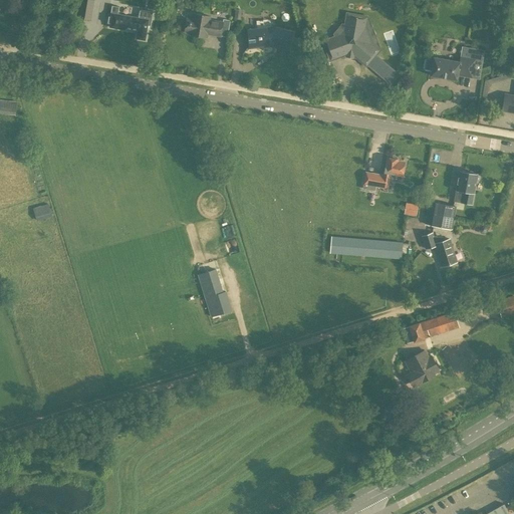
[(106,14),(104,21),(107,21),(107,25),(121,27),(121,25),(136,27),(134,36),(142,37),(145,23),(148,23),(150,10),(137,8),(136,16),(114,12),(116,5),(109,3),(107,14),(106,14)]
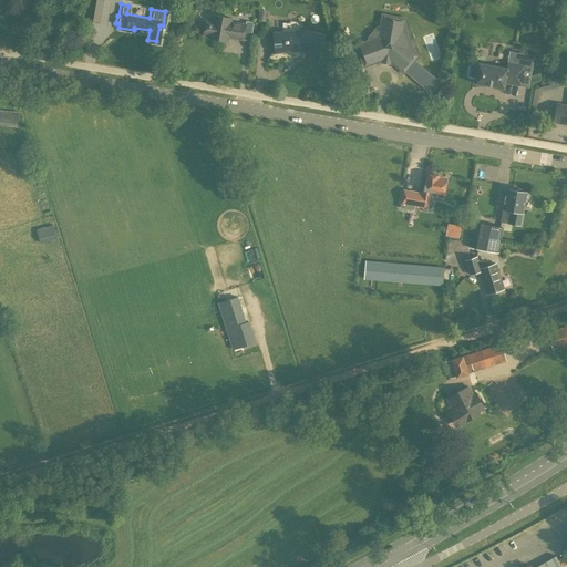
[(206,23),(204,34),(212,35),(210,38),(228,41),(228,37),(244,40),(246,24),(232,22),(233,18),(215,16),(213,24),(206,23)]
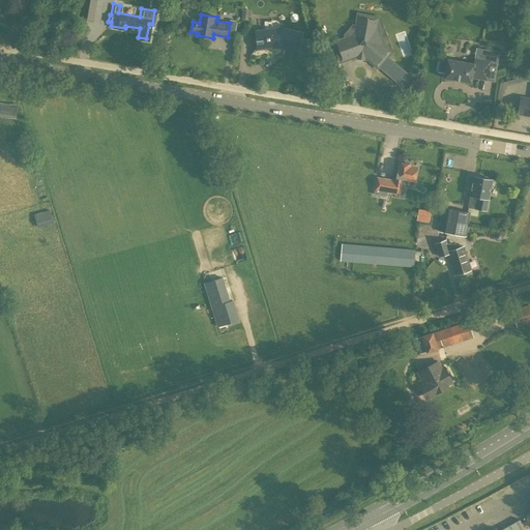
[(337,33),(337,42),(335,42),(342,60),(358,55),(365,56),(378,66),(390,52),(379,43),(382,40),(379,32),(375,32),(378,19),(359,15),(357,25),(349,25),(344,30),(337,33)]
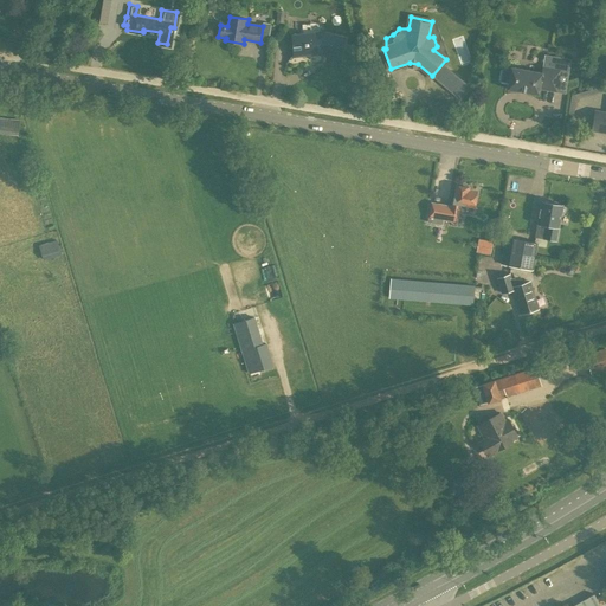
[(321,53),(341,58),(346,39),(321,33),(292,36),(295,56),(321,53)]
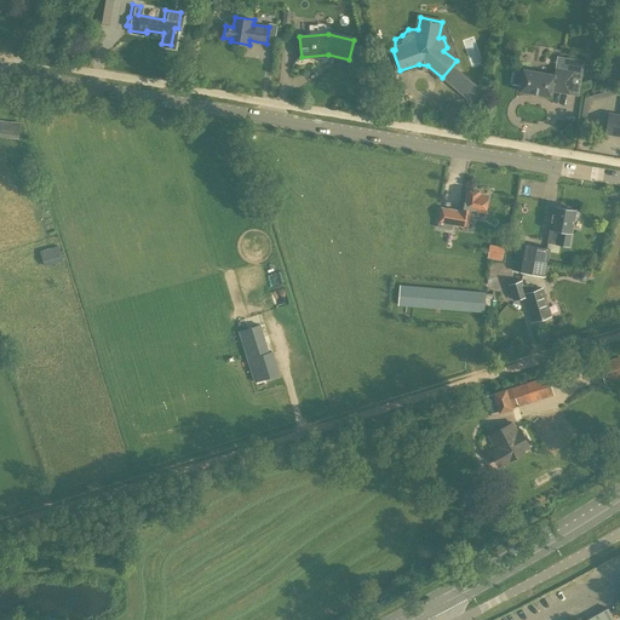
[(521,84),(520,91),(551,97),(552,91),(569,93),(574,72),(556,68),(555,74),(523,69),(523,73),(514,72),(512,82),(521,84)]
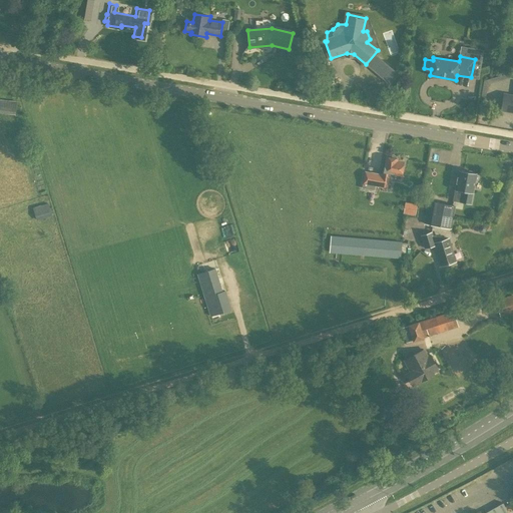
[(512,71),(486,80),(487,84),(512,76),(512,71)]
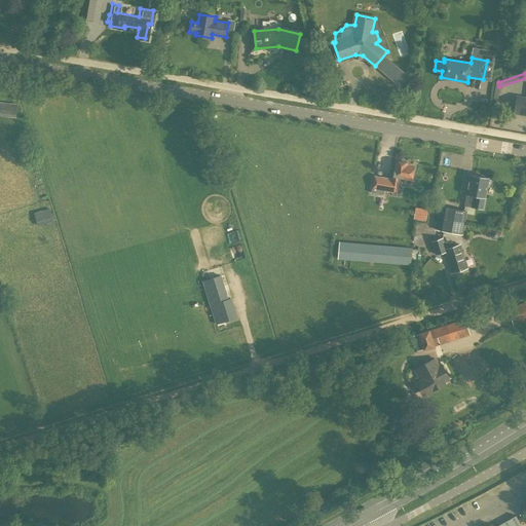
[(525,97),(517,96),(515,112),(525,114),(525,97)]
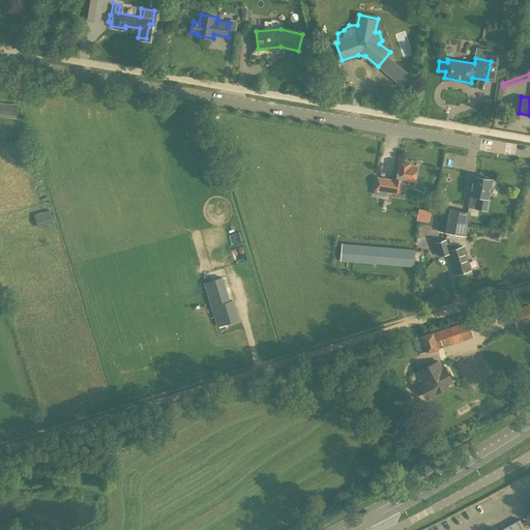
[(18,106),(0,102),(0,106),(0,116),(16,119),(18,106)]
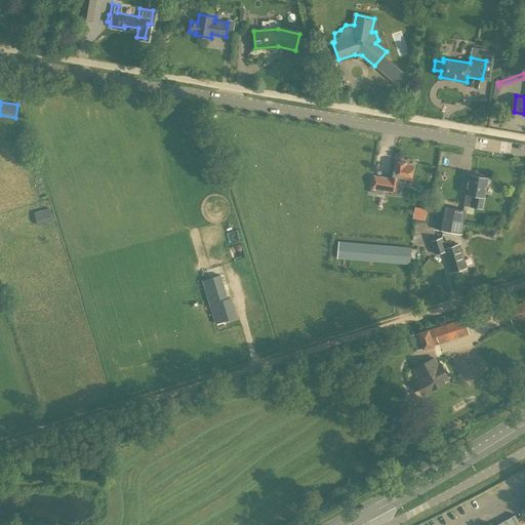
[(386,177),(384,190),(396,192),(399,176),(410,178),(413,166),(403,164),(403,163),(396,161),(393,179),(386,177)]
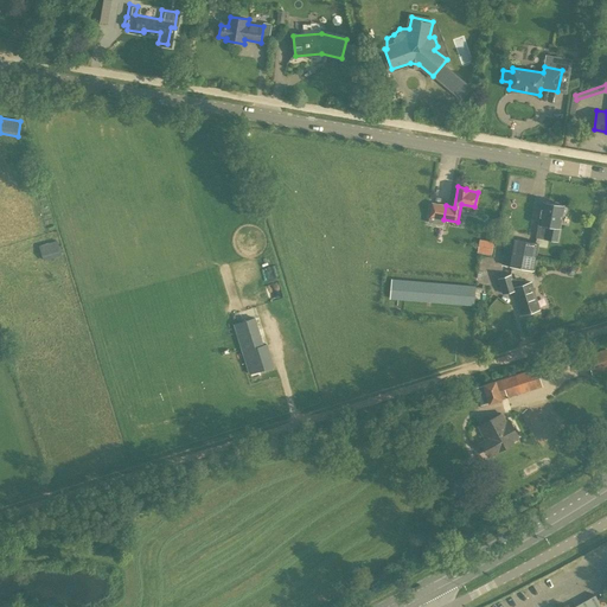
[(538,223),(536,237),(537,238),(536,243),(540,244),(538,247),(547,248),(548,240),(557,241),(562,215),(564,216),(566,206),(563,206),(550,204),(549,202),(545,202),(544,203),(543,203),(540,223),(538,223)]
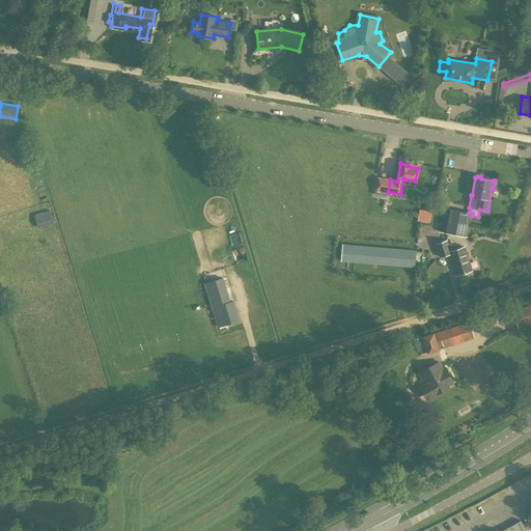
[(449,208),(447,222),(470,225),(471,216),(472,214),(469,213),(449,208)]
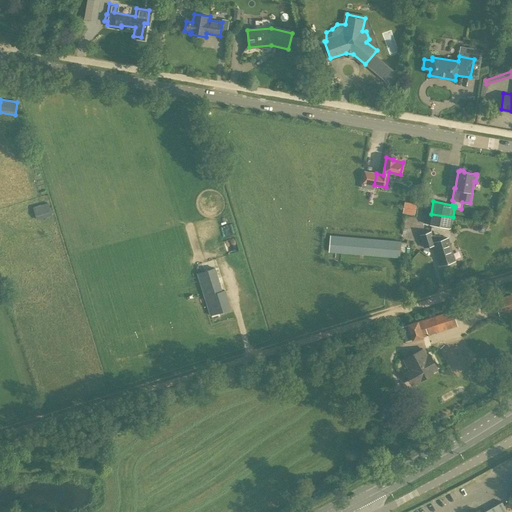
[(48,203),(33,207),(37,220),(52,215),(48,203)]
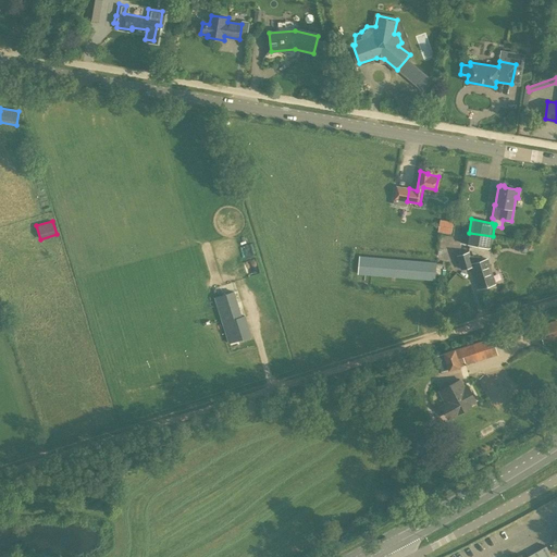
[(493,236),(469,233),(467,244),(491,248),(493,236)]
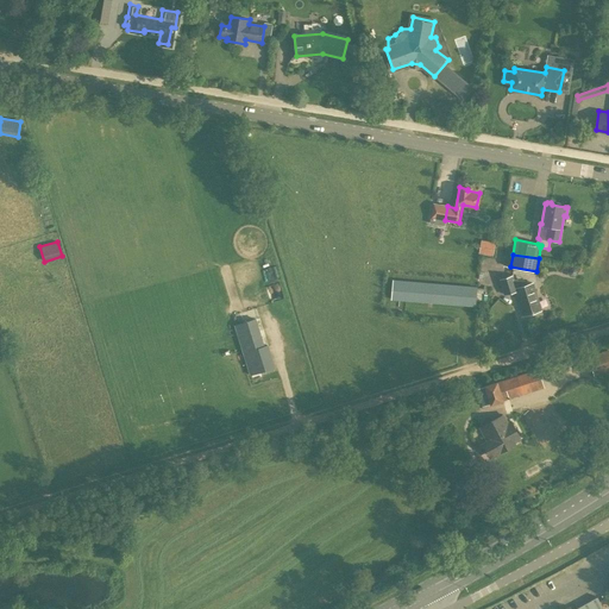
[(533,283),(525,286),(522,277),(513,281),(513,276),(501,280),(506,294),(516,292),(523,315),(541,311),(533,283)]
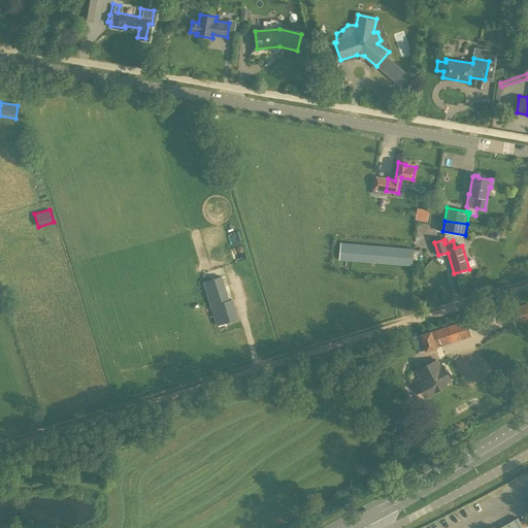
[(339,260),(411,267),(414,249),(341,243),(339,260)]
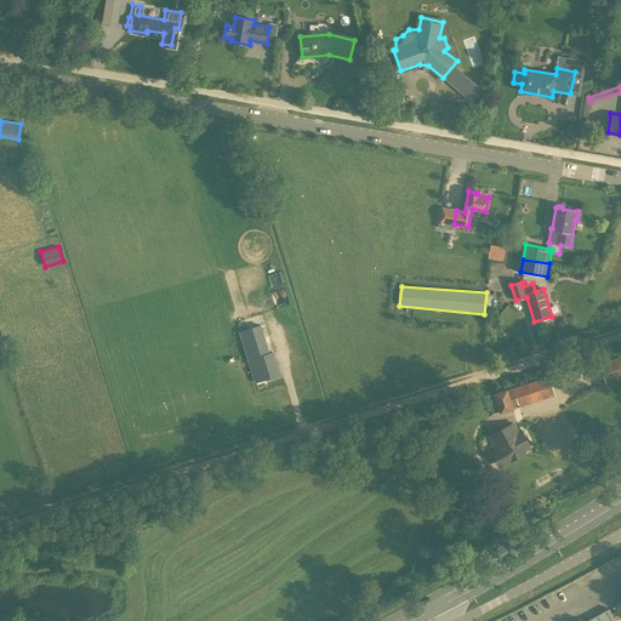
[(274,354),(265,358),(261,346),(268,345),(262,323),(238,330),(252,381),(250,382),(252,389),(265,386),(262,380),(280,374),(274,354)]
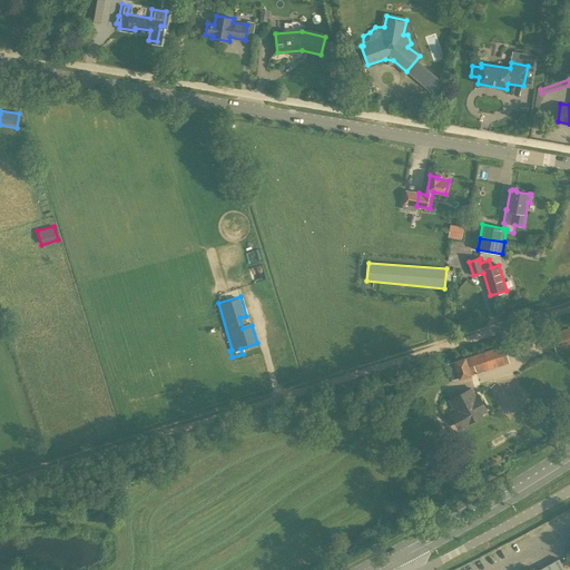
[(569,327),(550,334),(556,352),(569,347),(569,327)]
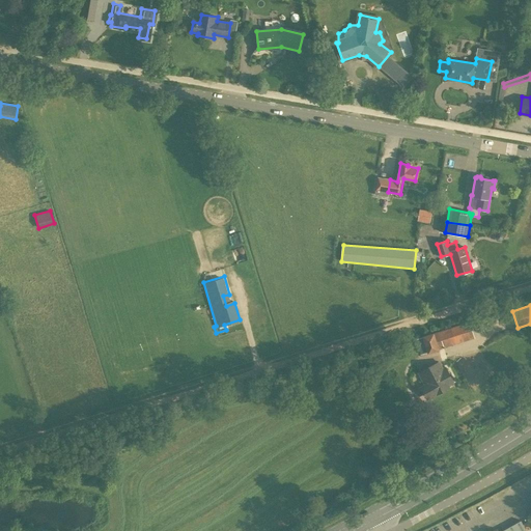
[(470,322),(416,339),(421,355),(474,338),(470,322)]
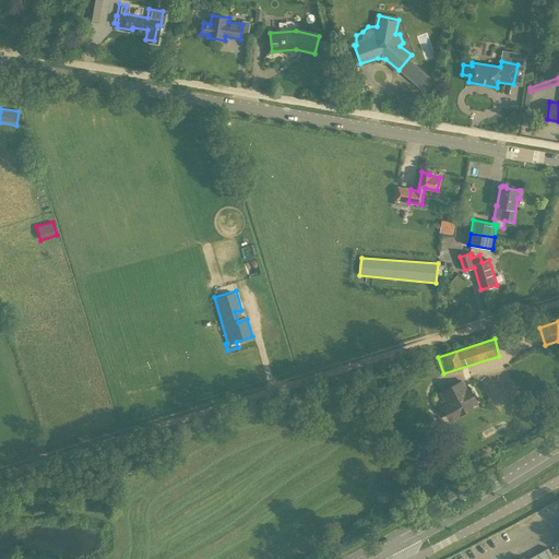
[(462,381),(441,392),(449,407),(445,408),(451,418),(460,414),(461,414),(471,408),(471,407),(477,403),(468,387),(466,389),(462,381)]
